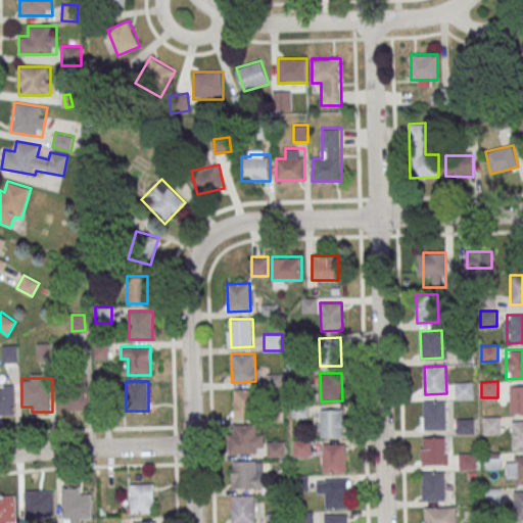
[(455,382),(473,382),(473,397),(456,398),(455,382)]
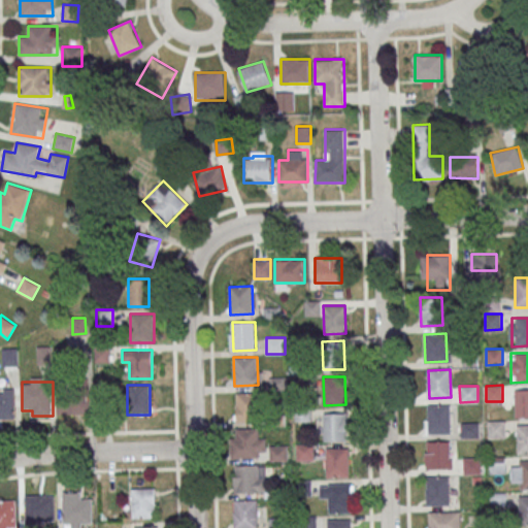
[(15,390),(0,389),(0,418),(15,419),(15,390)]
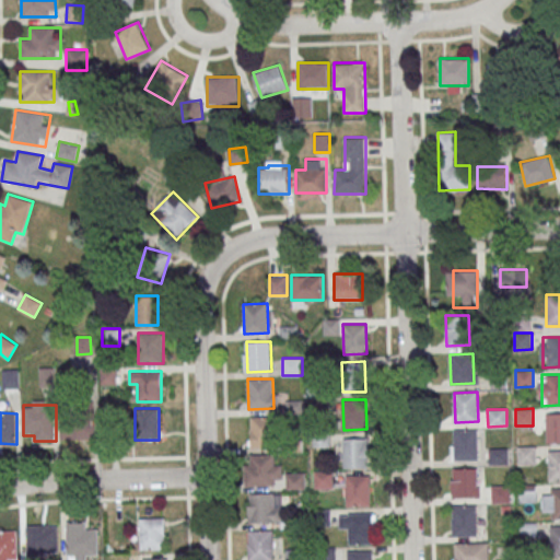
[(559,442),(559,413),(547,413),(547,443),(559,442)]
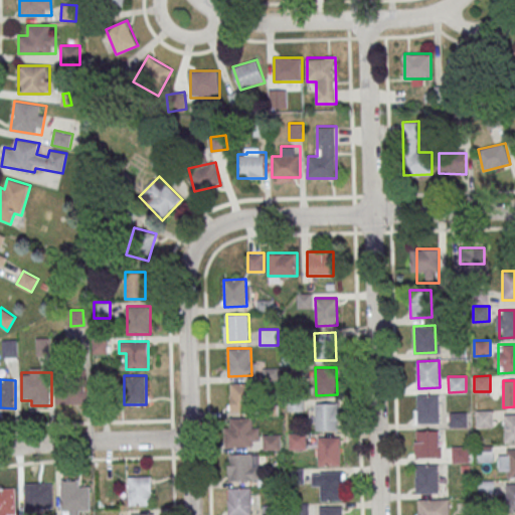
[(87,403),(87,383),(59,383),(59,403),(87,403)]
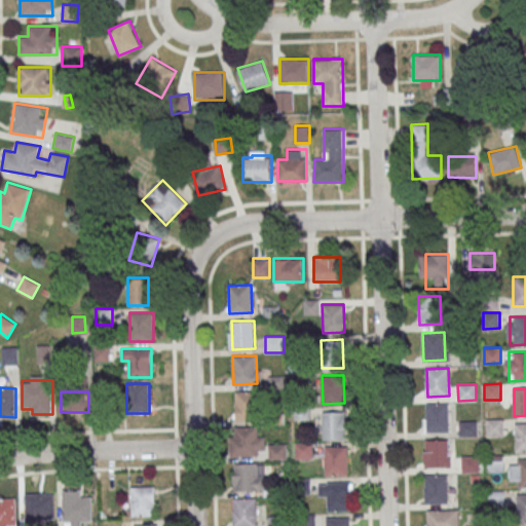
[(235,391),(258,391),(259,419),(235,420),(235,391)]
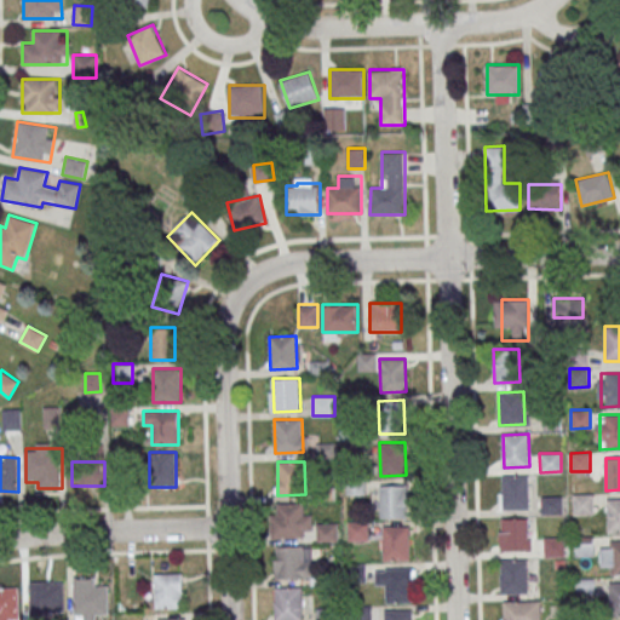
[(503,476),(528,476),(529,509),(504,510),(503,476)]
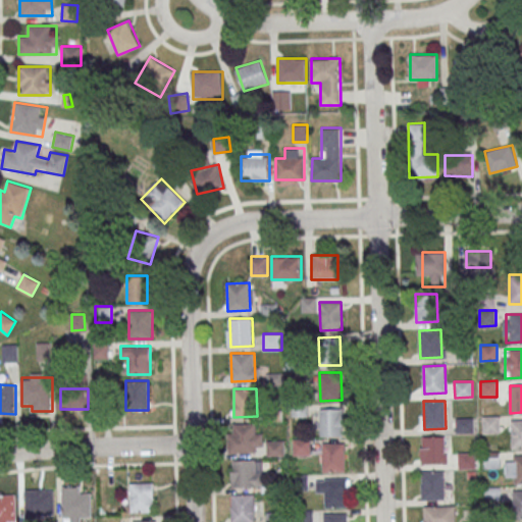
[(320,409),(342,408),(342,435),(321,436),(320,409)]
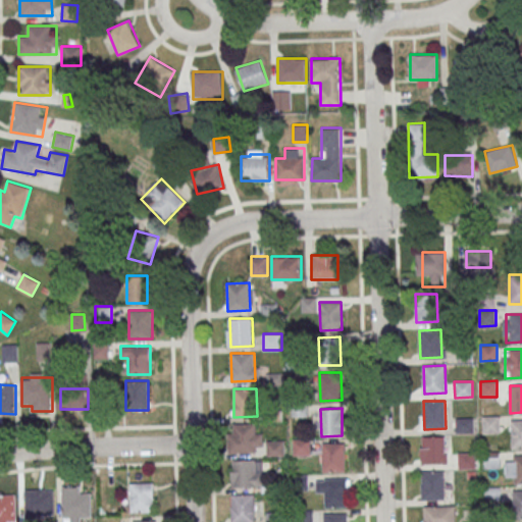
[(455,417),(473,416),(473,432),(456,432),(455,417)]
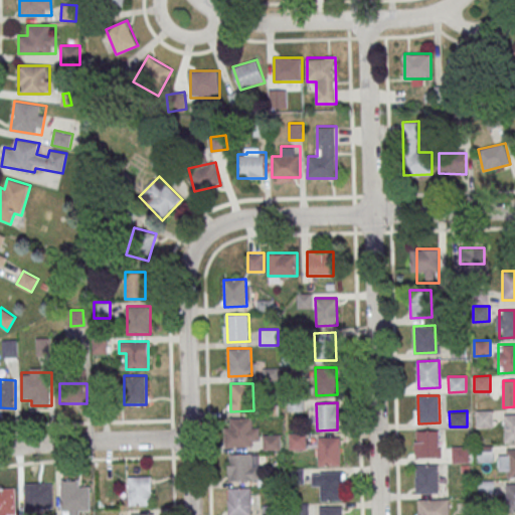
[(476,410),(492,410),(492,426),(477,426),(476,410)]
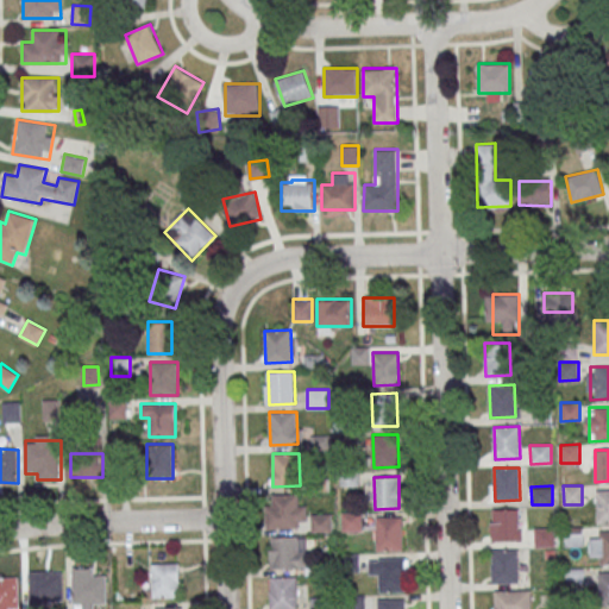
[(608,522),(608,489),(597,490),(597,523),(608,522)]
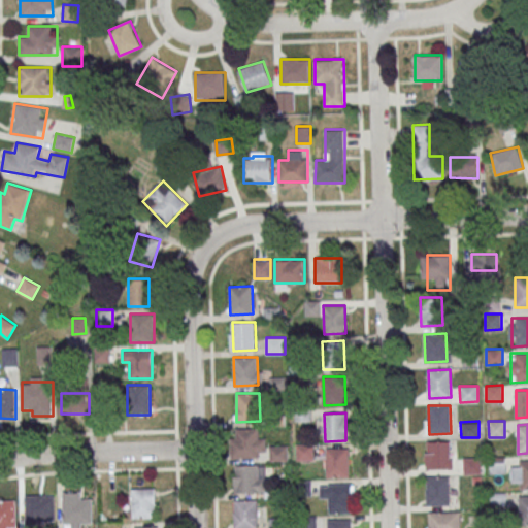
[(236,428),(259,428),(259,438),(266,437),(267,452),(259,452),(260,457),(231,458),(230,438),(236,438),(236,428)]
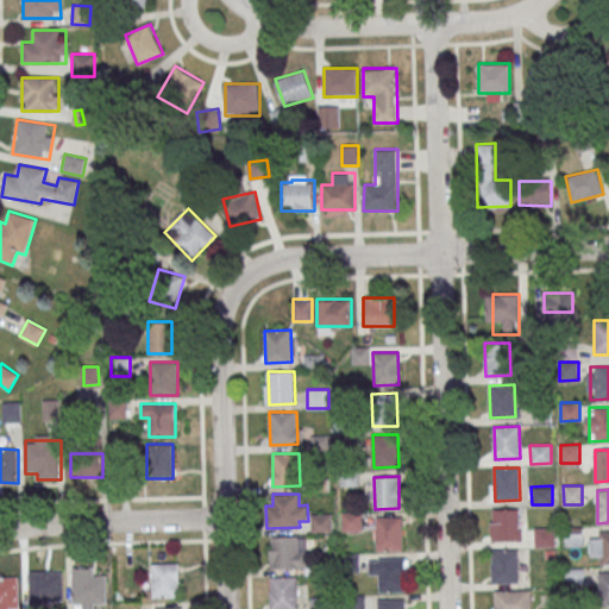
[(493,509),(518,508),(519,540),(494,541),(493,509)]
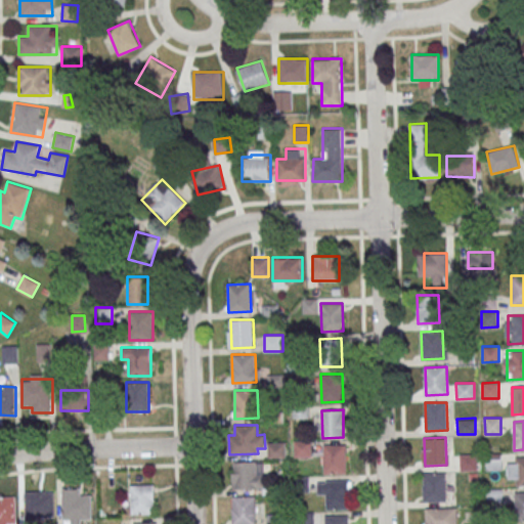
[(294,440),(313,440),(313,455),(294,456),(294,440)]
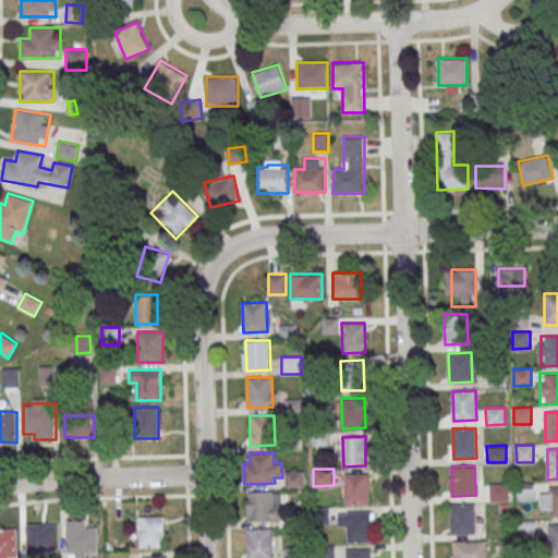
[(284,470),(305,470),(305,487),(284,487),(284,470)]
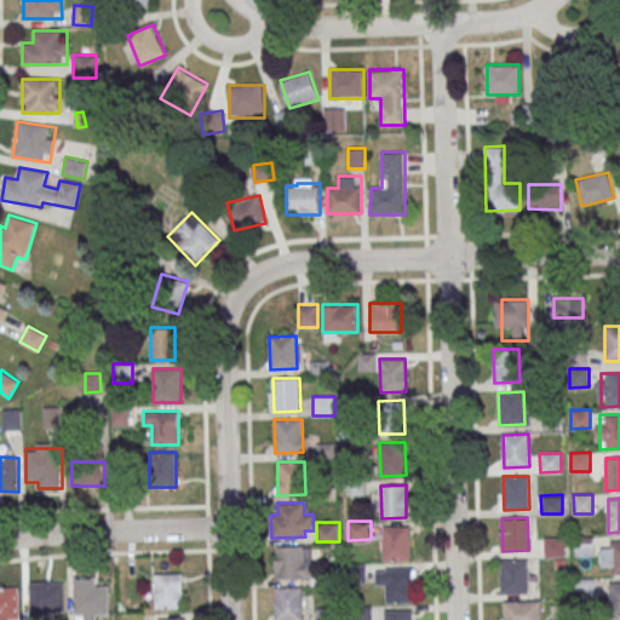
[(383,527),(408,526),(409,558),(384,560),(383,527)]
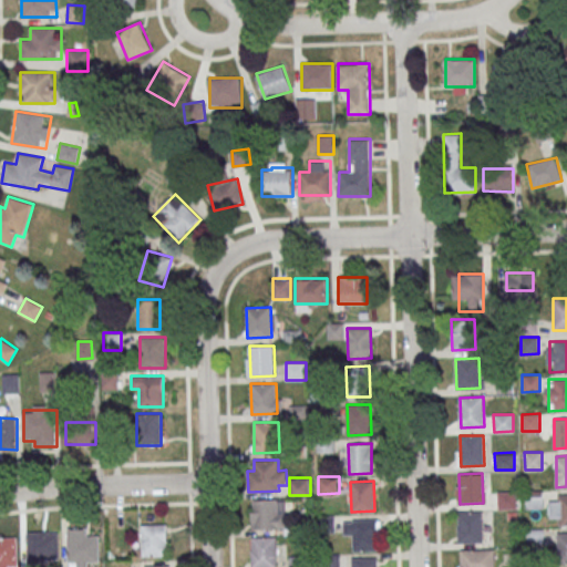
[(525,491),(543,490),(543,507),(525,507),(525,491)]
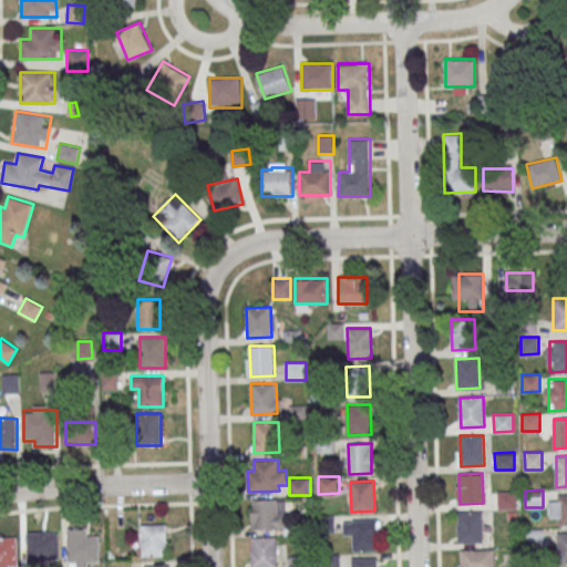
[(497,492),(515,491),(516,508),(498,508),(497,492)]
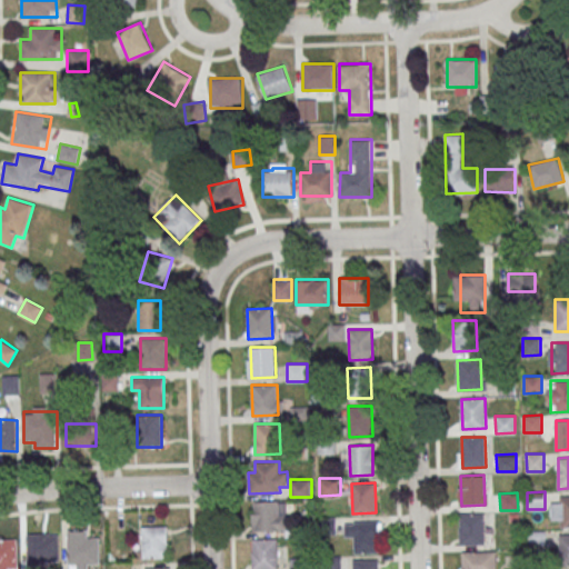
[(568,527),(568,497),(553,497),(553,527),(568,527)]
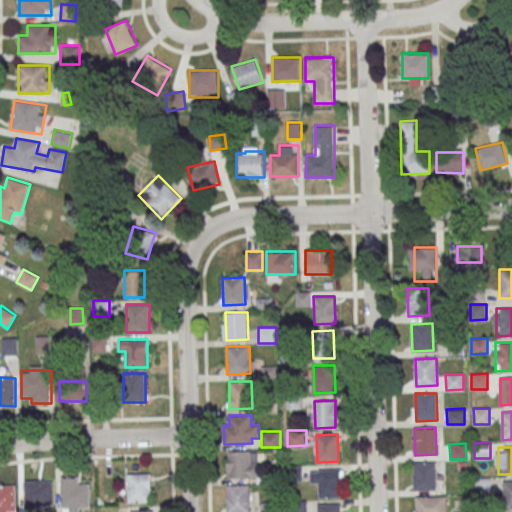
[(228,451),(250,450),(251,478),(229,478),(228,451)]
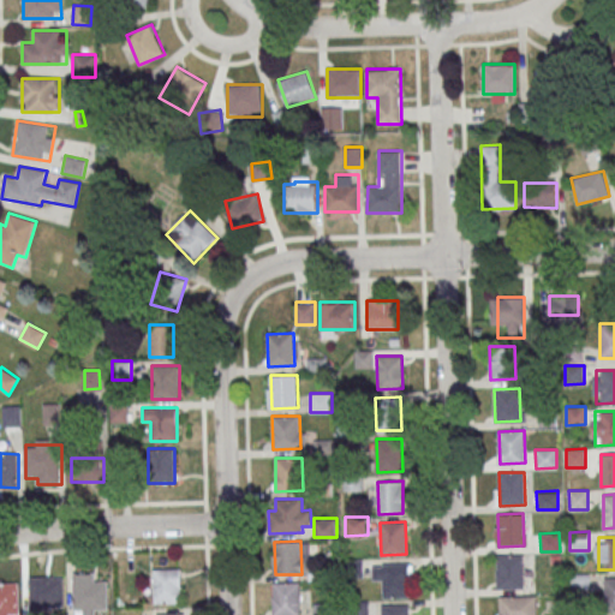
[(496,556),(521,555),(523,587),(497,589),(496,556)]
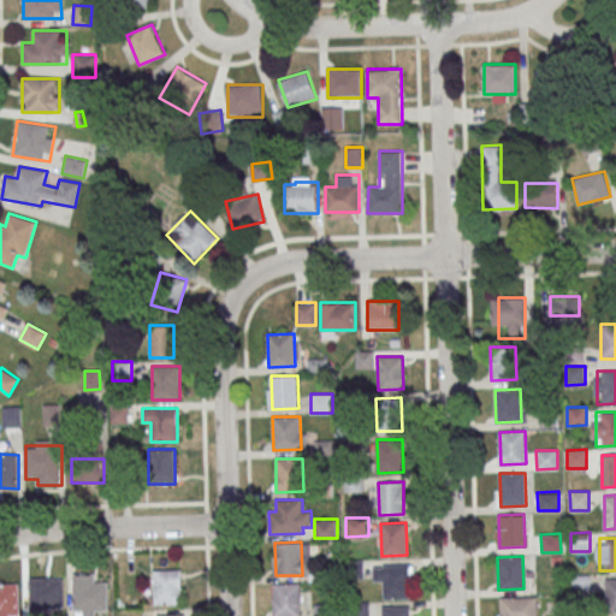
[(383,564),(408,563),(409,597),(384,597),(383,564)]
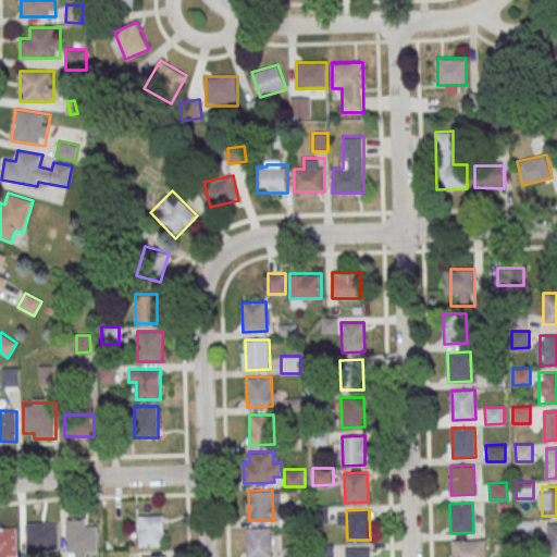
[(139,516),(163,515),(164,544),(140,545),(139,516)]
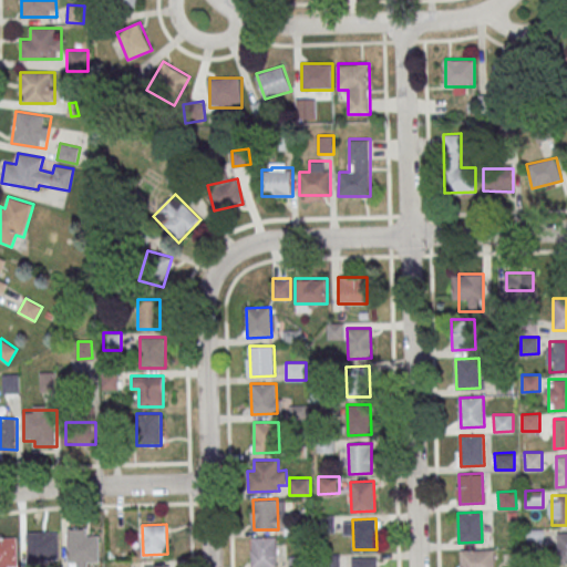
[(66,527),(88,526),(88,535),(100,534),(100,562),(89,562),(89,566),(75,566),(75,562),(68,562),(66,527)]
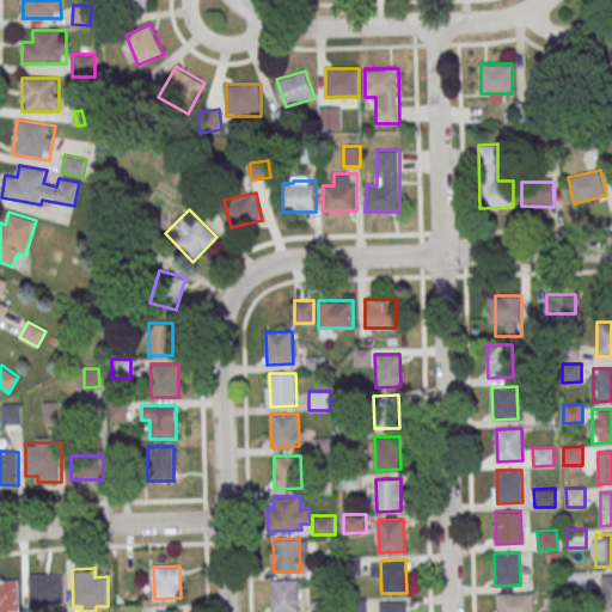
[(29,573),(29,607),(63,607),(63,573),(29,573)]
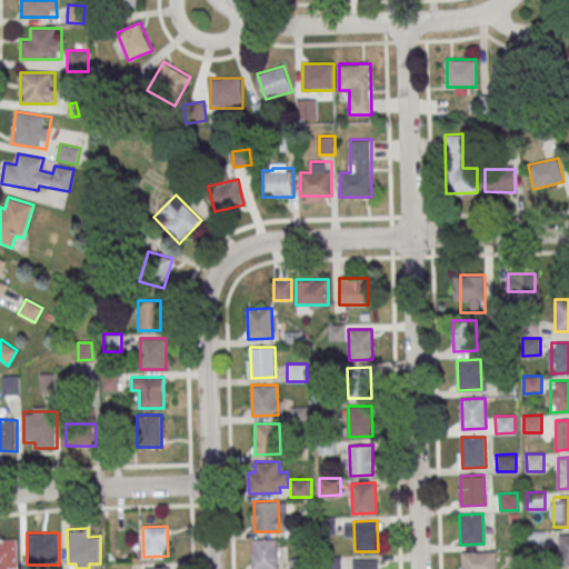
[(0,568),(0,536),(2,536),(2,538),(18,538),(18,567),(7,567),(7,568),(0,568)]
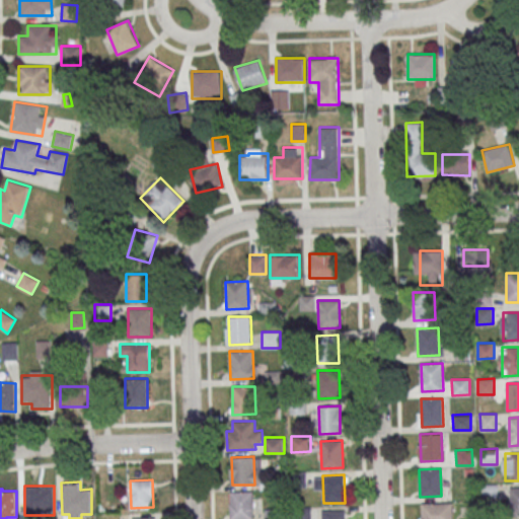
[(231,518),(230,492),(252,491),(253,518),(231,518)]
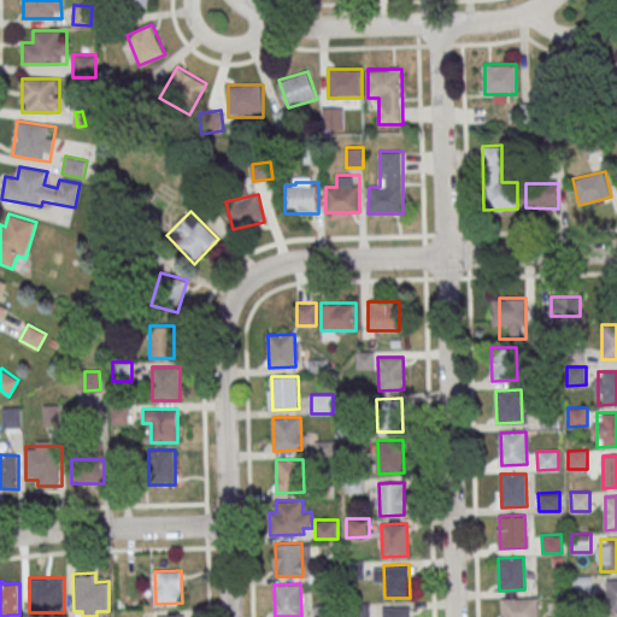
[(501,616),(501,599),(539,598),(539,616),(501,616)]
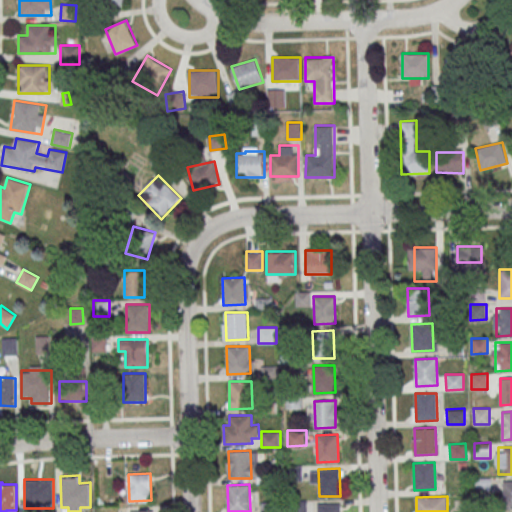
[(289,511),(289,500),(307,499),(307,511),(289,511)]
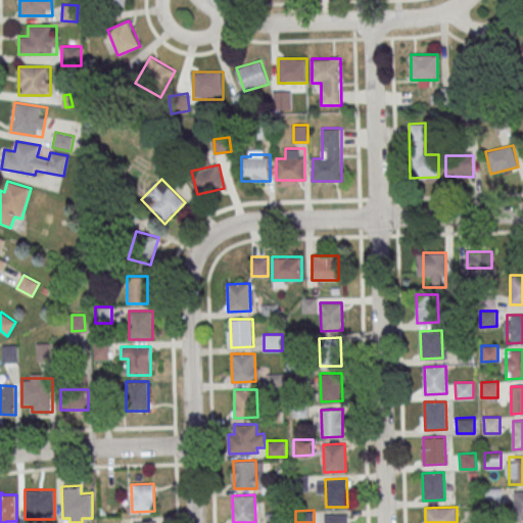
[(267,522),(267,512),(286,511),(286,522),(267,522)]
